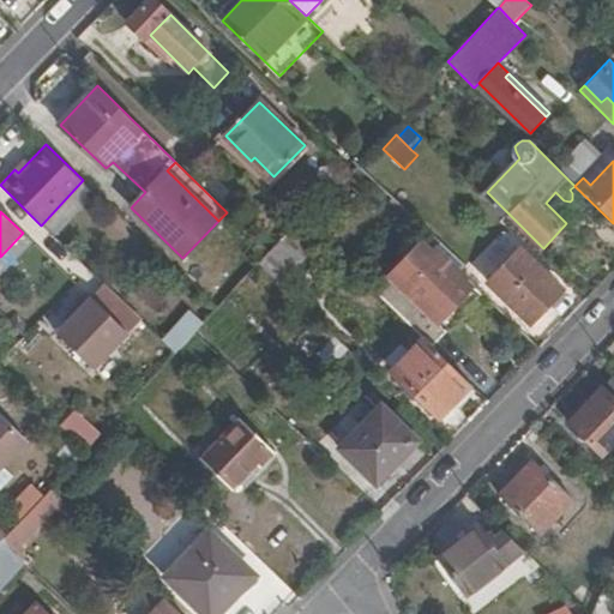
[(281,283),(321,240),(314,233),(300,218),(269,252),(259,263),(281,283)]
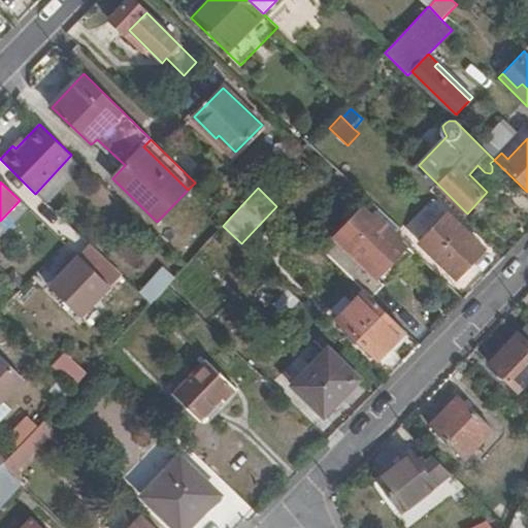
[(397,229),(368,201),(322,250),(355,282),(365,291),(372,299),(386,286),(377,278),(408,246),(404,241),(397,229)]
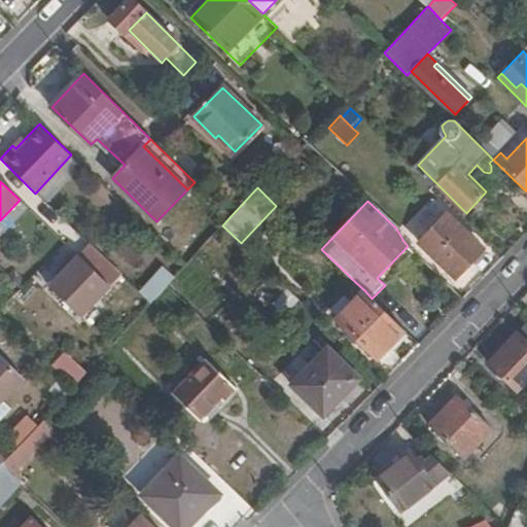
[(447,214),(420,243),(455,277),(481,249),(447,214)]
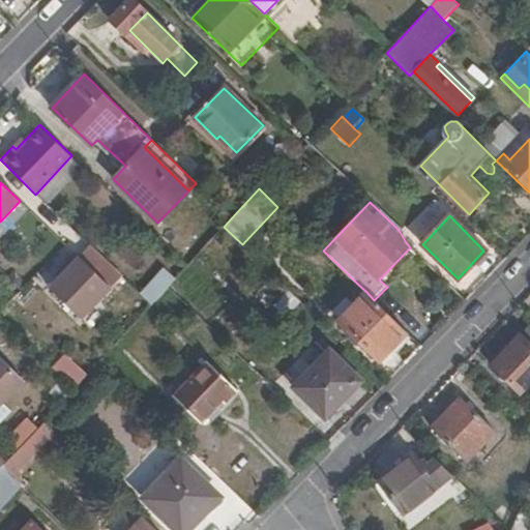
[(82,321),(123,278),(91,247),(80,260),(77,257),(65,269),(68,272),(50,292),(82,321)]
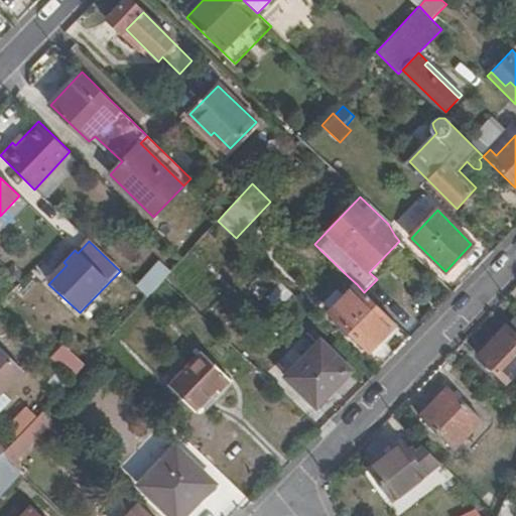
[(132,280),(142,295),(170,276),(160,261),(132,280)]
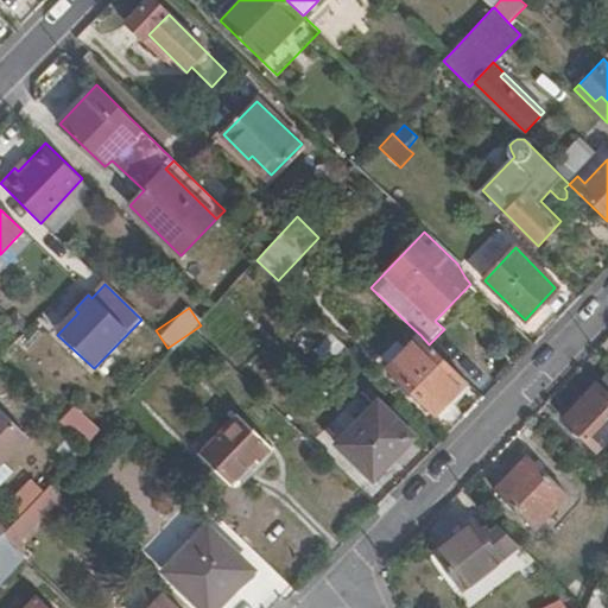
[(420,335),(409,324),(401,331),(412,343),(420,335)]
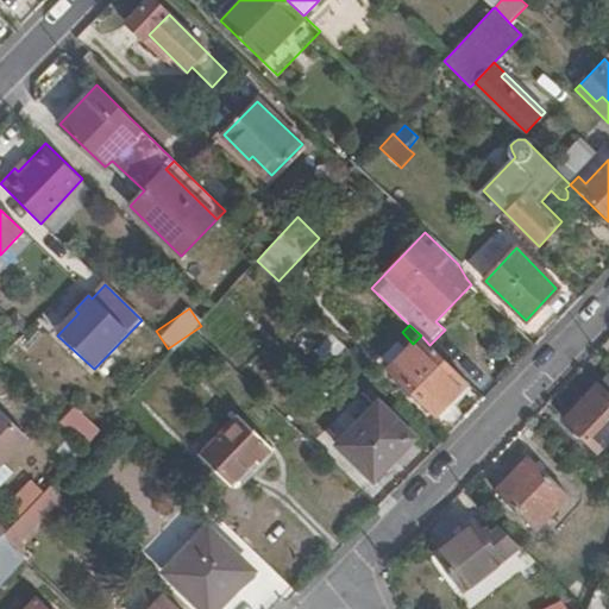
[(429,345),(421,336),(413,344),(389,368),(437,414),(468,382),(429,345)]
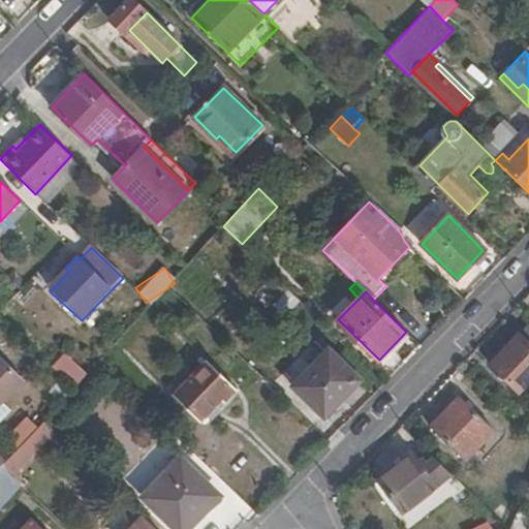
[(528,322),(491,363),(519,391),(528,379),(528,322)]
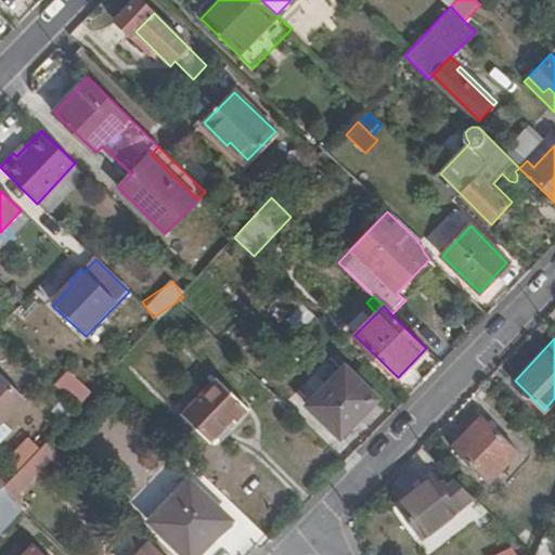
[(318,395),(341,370),(330,358),(306,383),(318,395)]
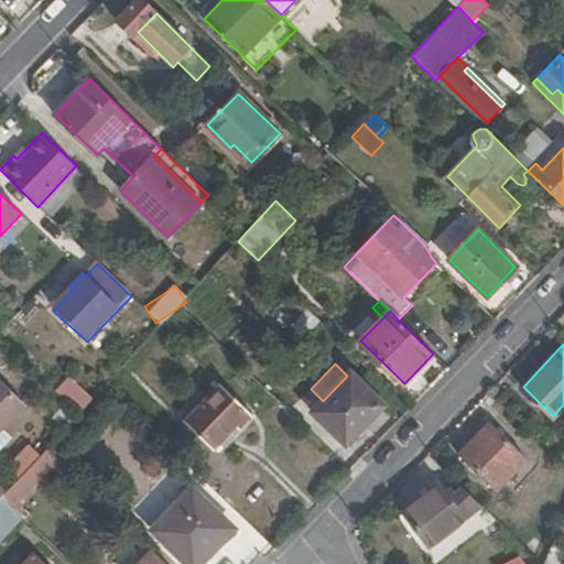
[(323,401),(313,412),(346,444),(382,407),(349,372),(347,376),(323,401)]
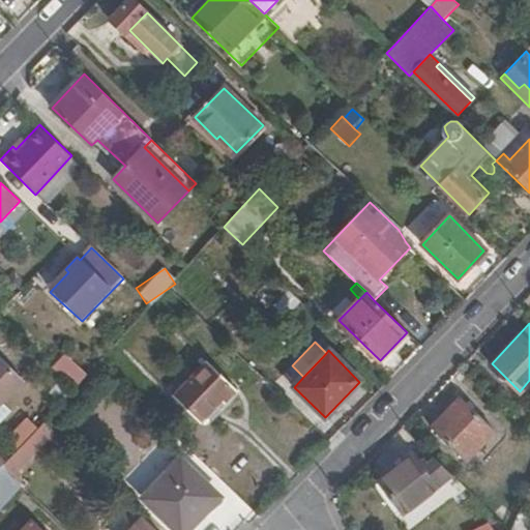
[(0,407),(25,380),(0,356),(0,407)]
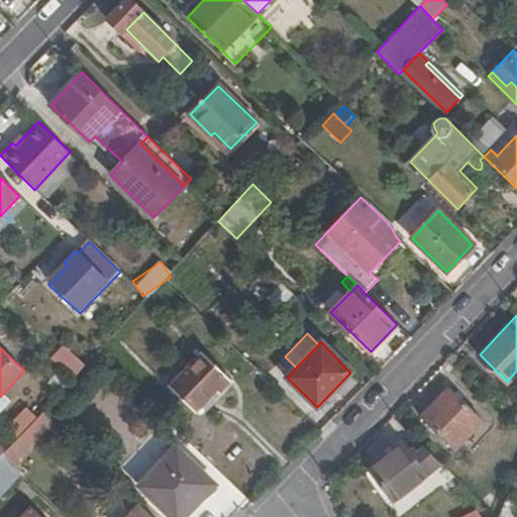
[(196,412),(216,391),(219,394),(230,382),(201,353),(170,387),(196,412)]
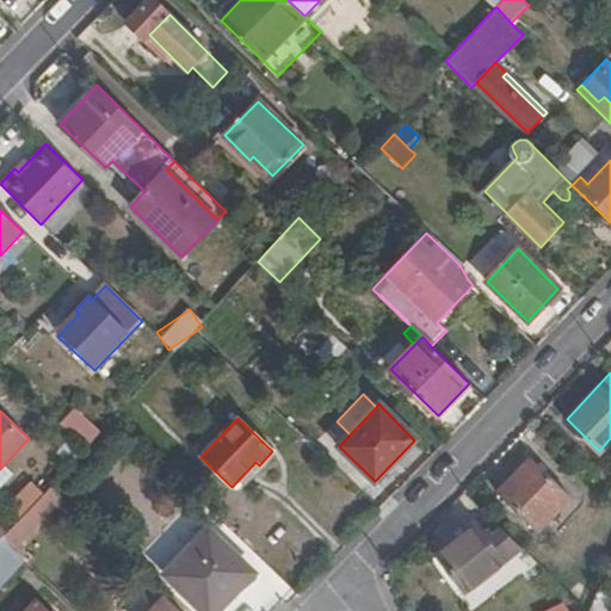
[(538,530),(569,498),(529,461),(499,492),(538,530)]
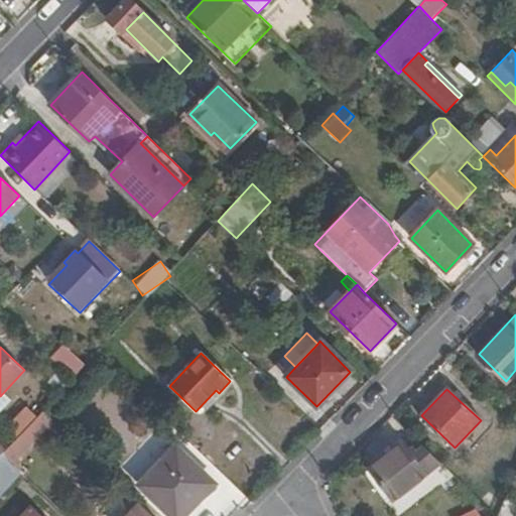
[(3,456),(12,465),(53,421),(42,411),(18,438),(4,454),(3,456)]
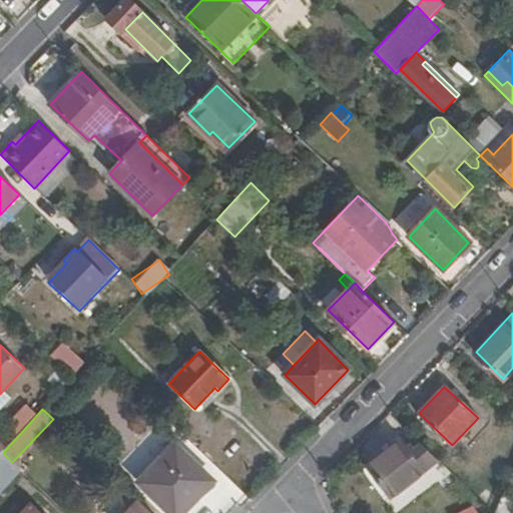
[(0,447),(4,451),(18,436),(12,431),(0,443),(0,447)]
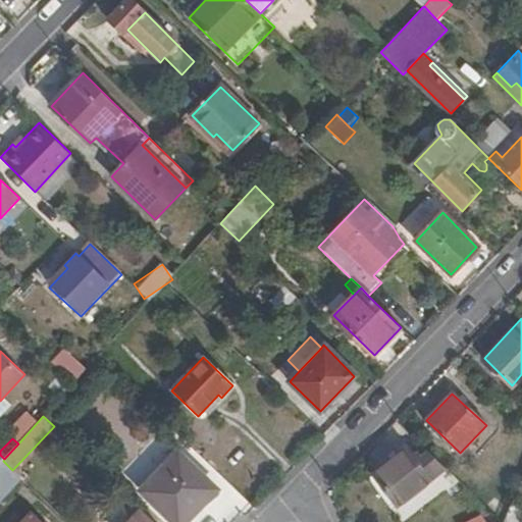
[(176,452),(141,490),(172,521),(186,521),(216,490),(176,452)]
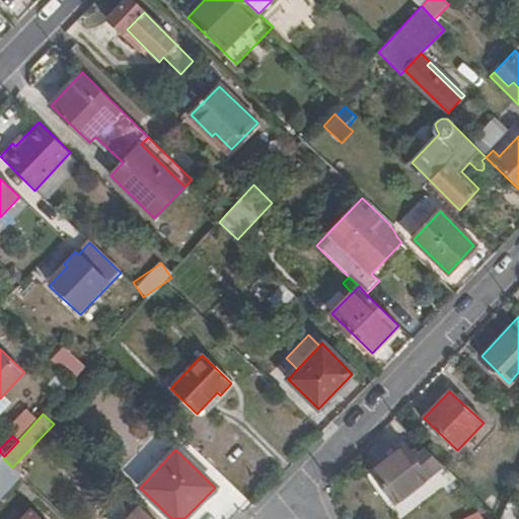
[(396,500),(432,473),(417,453),(410,457),(403,449),(374,470),(396,500)]
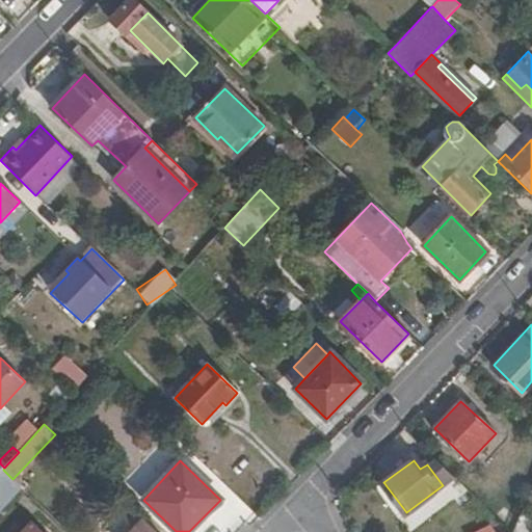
[(0,496),(15,481),(12,479),(3,470),(0,472),(0,496)]
